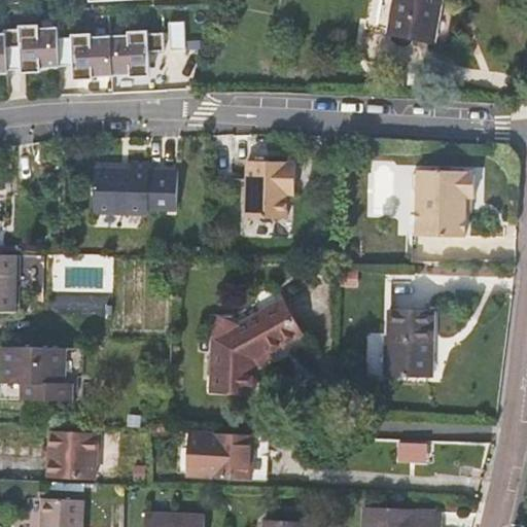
[(440,0),(367,0),(363,28),(388,33),(432,40),(440,0)]
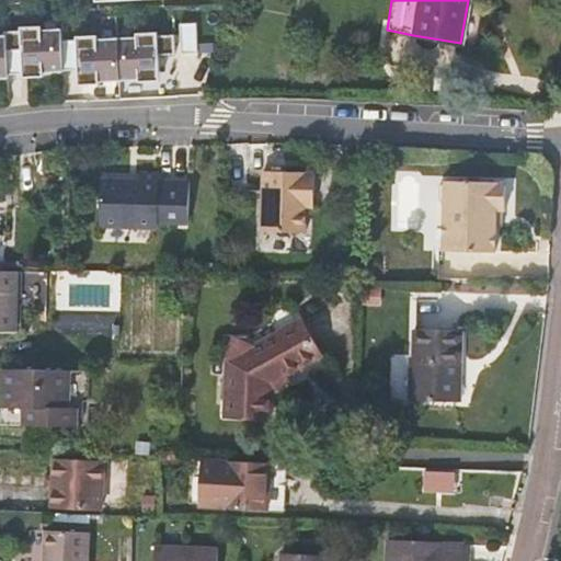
[(181,54),(197,53),(196,23),(179,24),(181,54)]
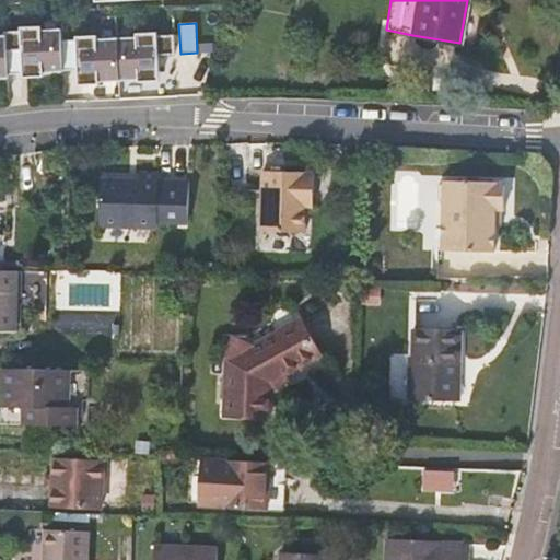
[(26,73),(62,71),(60,41),(60,28),(3,32),(4,34),(6,50),(25,50),(26,73)]
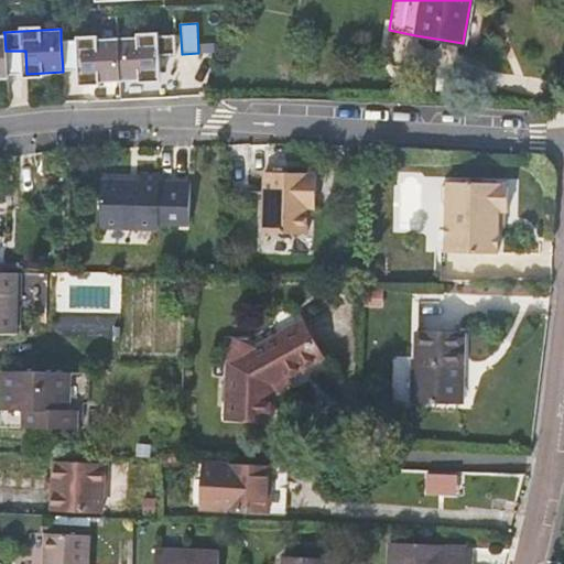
[(118,38),(120,82),(155,79),(154,55),(175,54),(174,35),(118,38)]
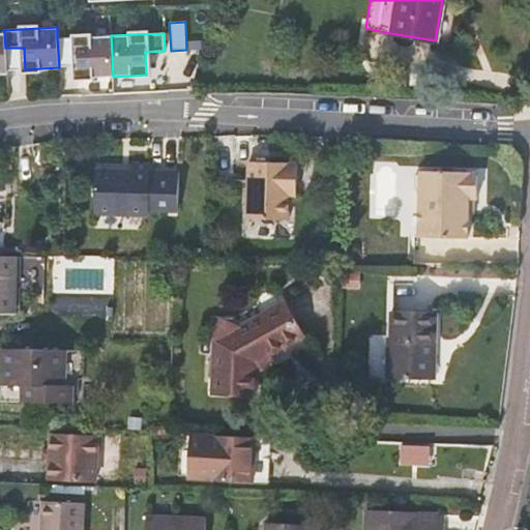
[(78,78),(113,77),(111,35),(57,38),(59,67),(77,66),(78,78)]
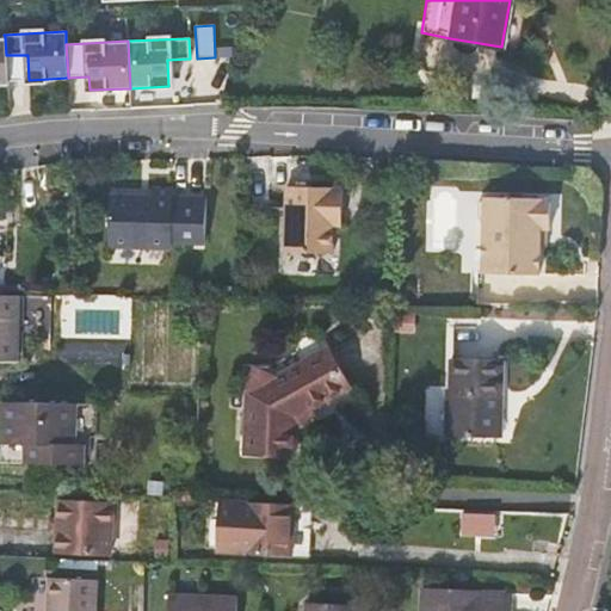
[(7,81),(29,80),(28,55),(6,55),(7,81)]
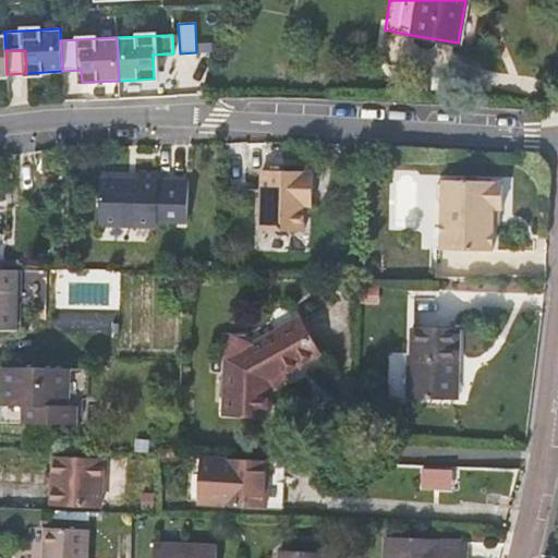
[(128,179),(101,178),(99,225),(158,227),(158,221),(189,222),(190,181),(159,180),(159,173),(141,172),(141,180),(141,183),(128,183),(128,179)]
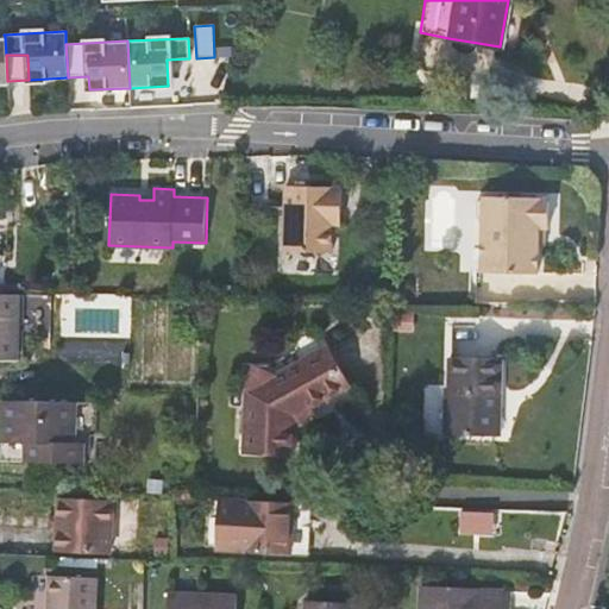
[(546,227),(550,196),(484,194),(484,196),(478,202),(477,218),(484,225),(483,271),(538,272),(538,244),(539,226),(545,226),(546,227)]
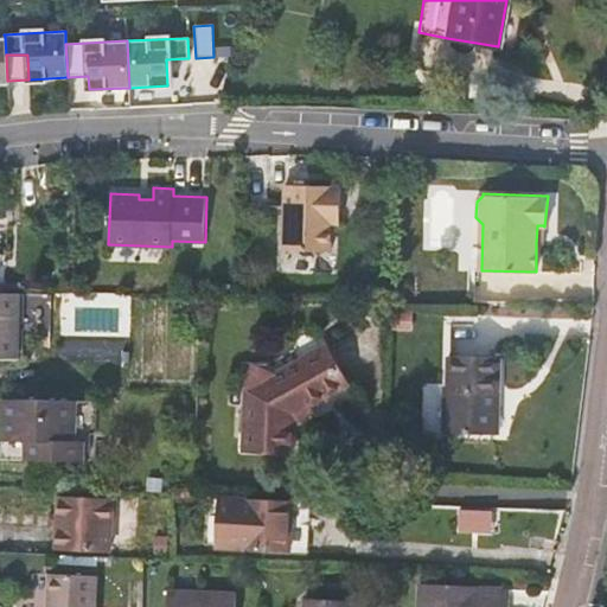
[(292,199),(289,247),(317,248),(328,249),(328,257),(353,259),(357,203),(292,199)]
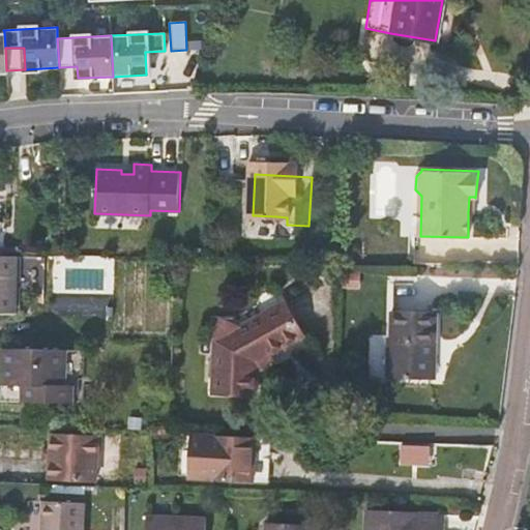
[(17,256),(0,255),(0,311),(16,312),(17,256)]
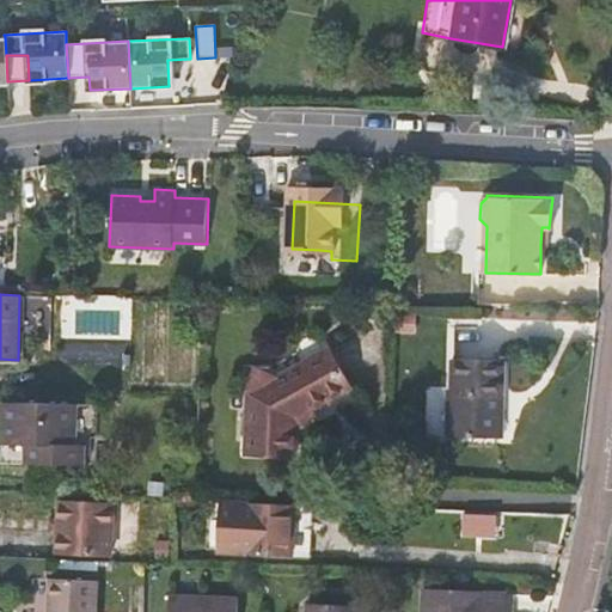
[(274,375),(248,391),(245,453),(297,456),(298,428),(312,420),(307,412),(313,409),(350,386),(329,349),(325,352),(316,334),(294,347),(301,360),(274,375)]
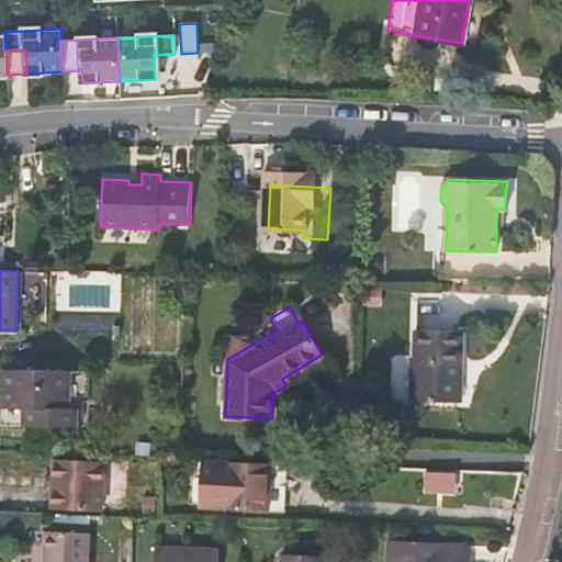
[(465,330),(416,328),(414,400),(459,401),(460,364),(464,364),(465,330)]
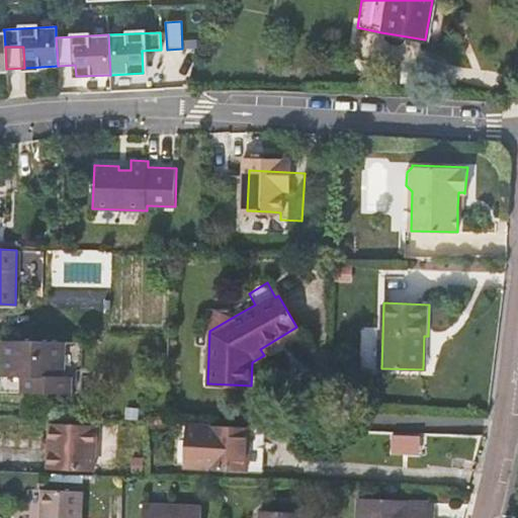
[(210,310),(209,331),(232,318),(210,310)]
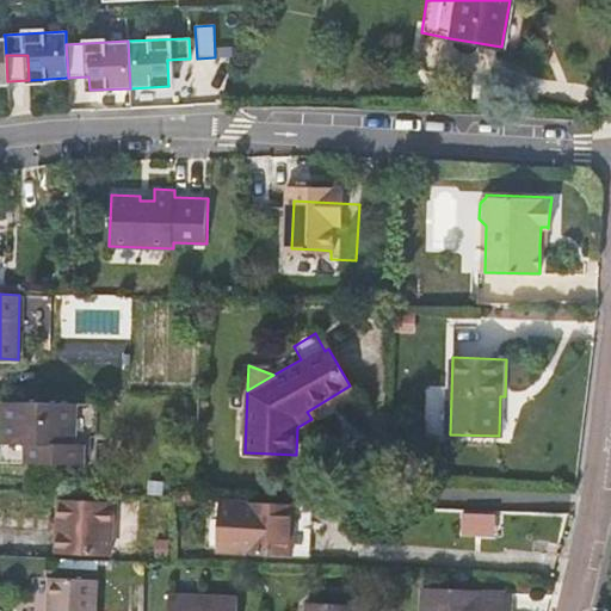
[(76,403),(2,401),(2,442),(25,443),(25,461),(84,463),(85,444),(75,443),(76,403)]
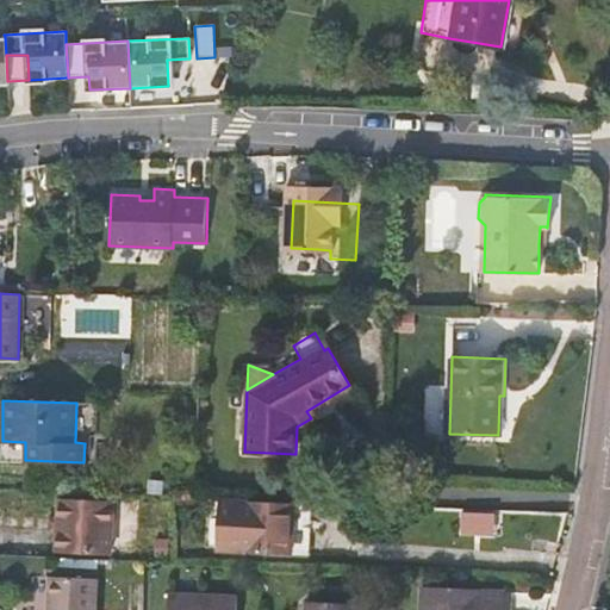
[(89,498),(60,498),(56,551),(110,553),(111,530),(88,529),(89,498)]
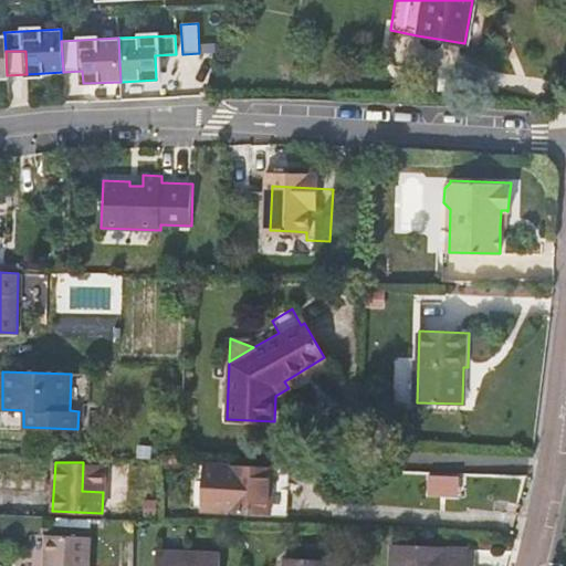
[(284,480),(284,464),(232,462),(232,478),(215,477),(213,506),(230,506),(230,509),(271,510),(272,480),(284,480)]
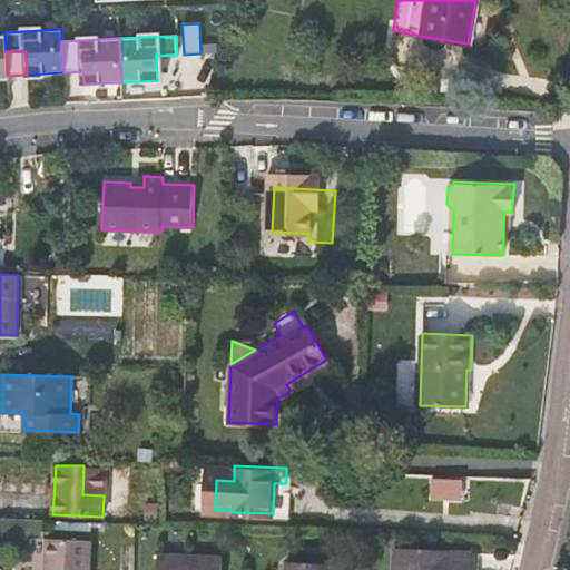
[(89,569),(90,540),(49,538),(47,569),(89,569)]
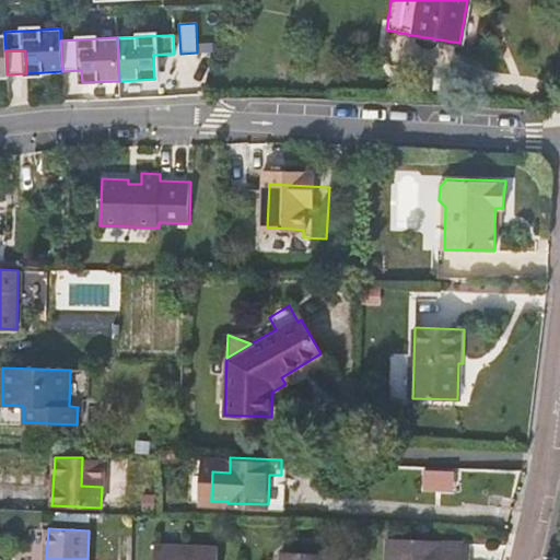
[(462,559),(463,543),(387,540),(386,559),(462,559)]
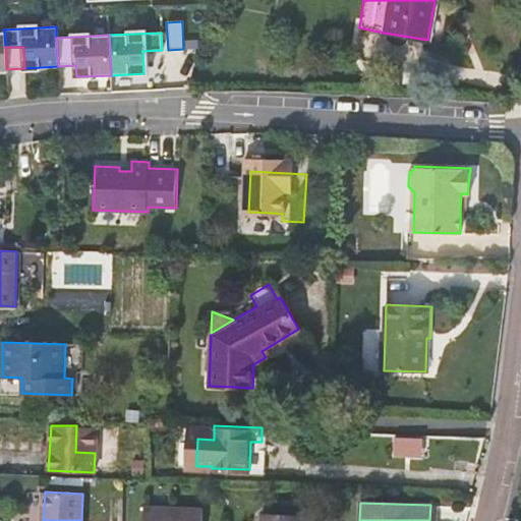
[(201,520),(203,510),(145,507),(143,520),(201,520)]
